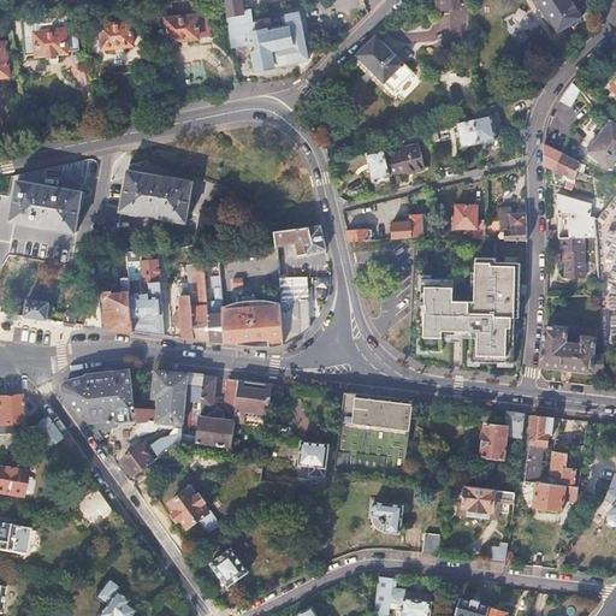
[(227,16),(232,46),(254,42),(259,67),(309,58),(300,12),(288,15),(289,28),(272,31),(270,18),(252,22),(249,9),(244,9),(242,0),(226,0),(229,15),(227,16)]
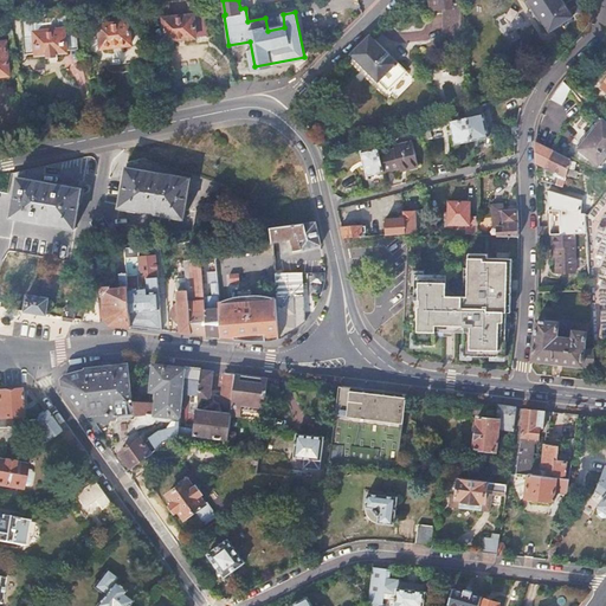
[(430,0),(432,10),(433,8),(433,14),(445,14),(445,8),(446,8),(445,0),(430,0)]
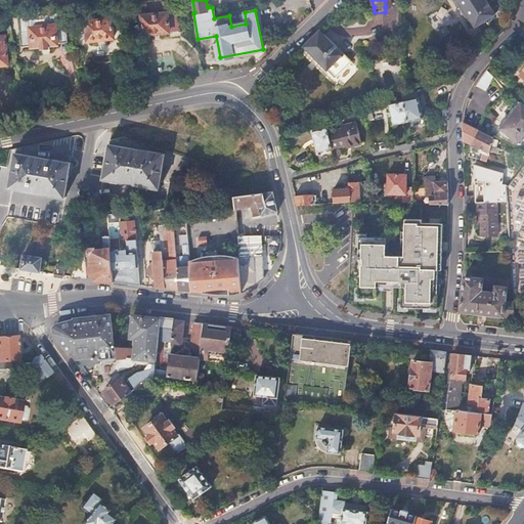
[(459,0),(476,27),(496,14),(487,0),(459,0)]
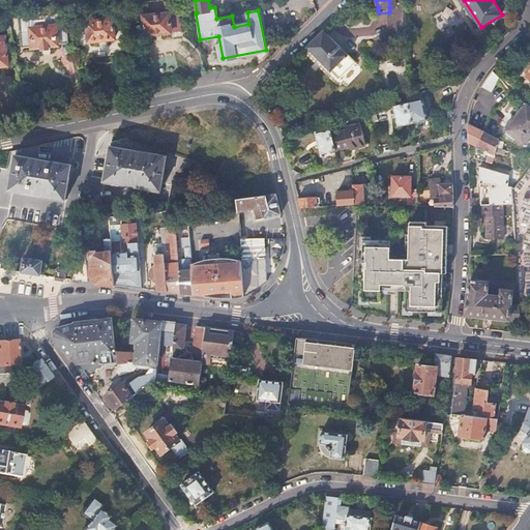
[(451,7),(434,17),(444,36),(462,26),(451,7)]
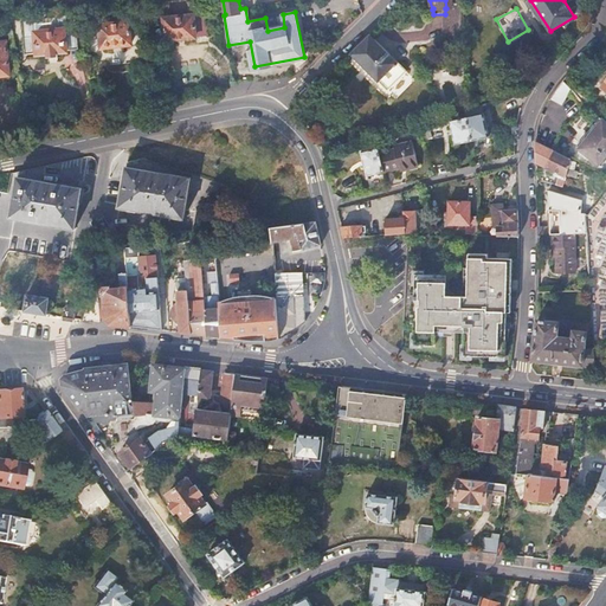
[(76,11),(24,15),(27,52),(39,51),(40,58),(72,55),(72,49),(81,47),(76,11)]
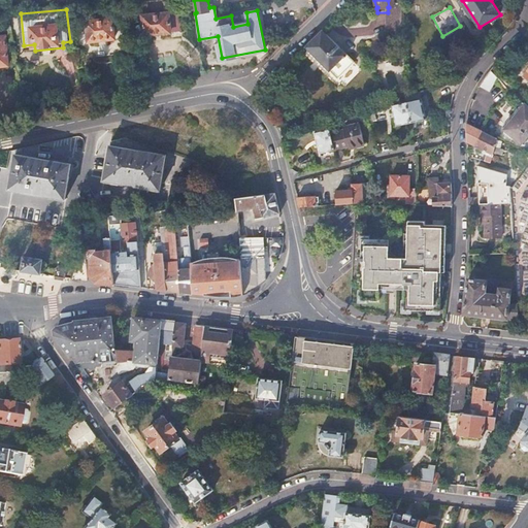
[(169,12),(143,14),(144,33),(169,31),(169,12)]
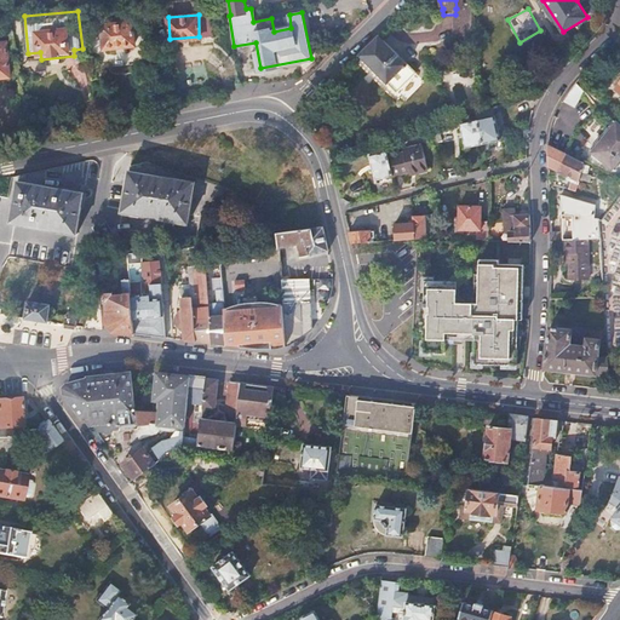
[(291,28),(290,15),(271,18),(274,32),(291,28)]
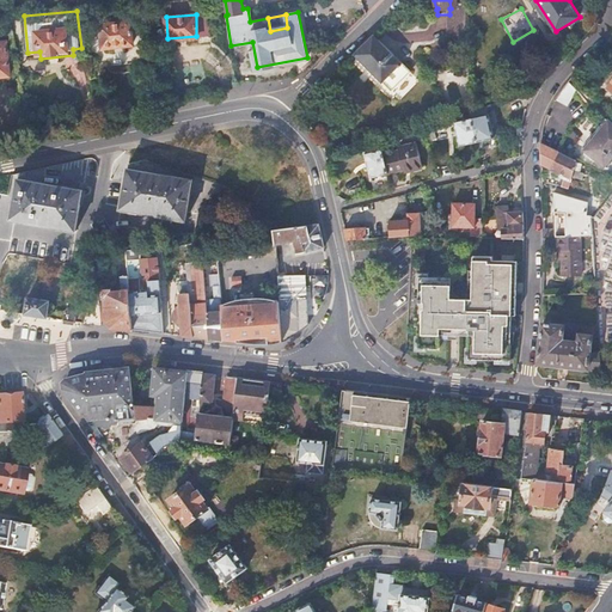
[(129,22),(101,26),(103,48),(133,43),(129,22)]
